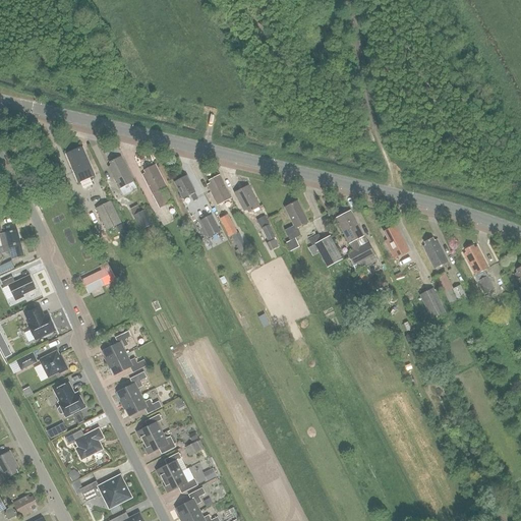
[(90,179),(96,176),(83,148),(67,155),(79,183),(80,183),(84,181),(90,179)]
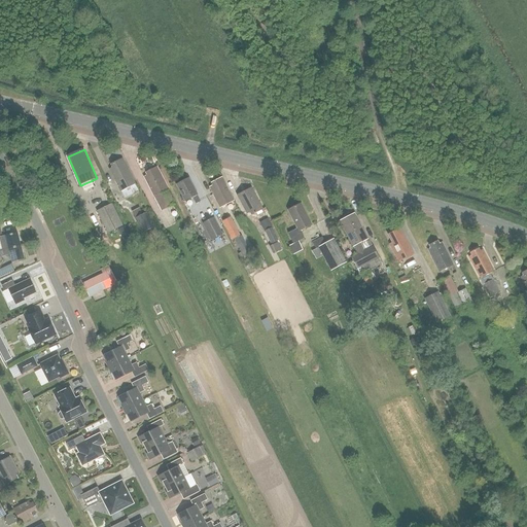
[(110,170),(109,170),(120,191),(121,191),(135,184),(123,160),(111,165),(113,168),(110,170)]
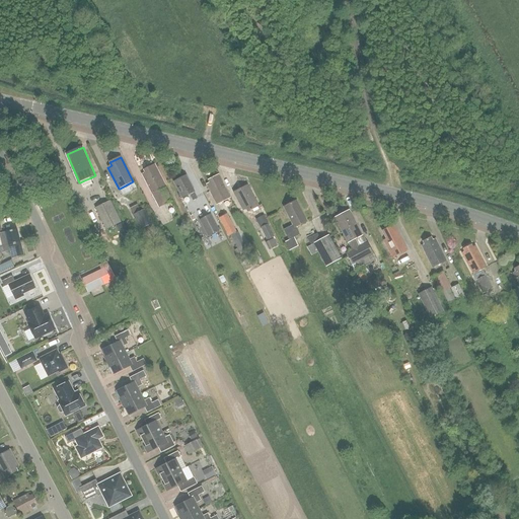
[(172,202),(166,189),(167,188),(155,164),(144,170),(146,173),(143,174),(160,208),(172,202)]
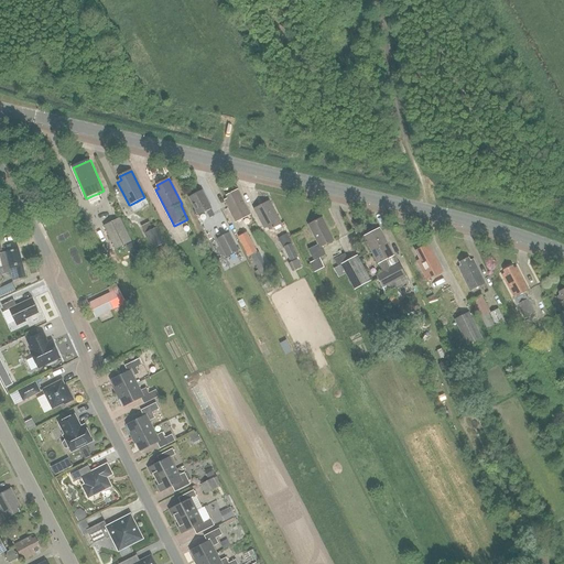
[(227,196),(228,199),(225,201),(237,224),(251,216),(238,190),(227,196)]
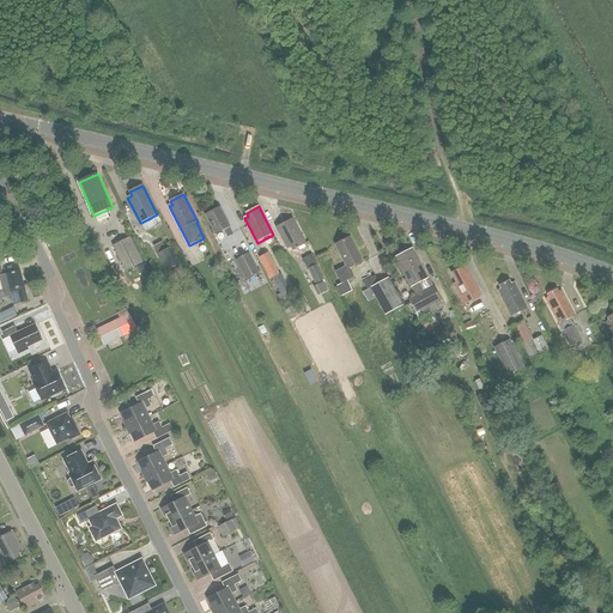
[(234,236),(230,228),(231,228),(220,208),(206,216),(216,235),(225,230),(229,238),(234,236)]
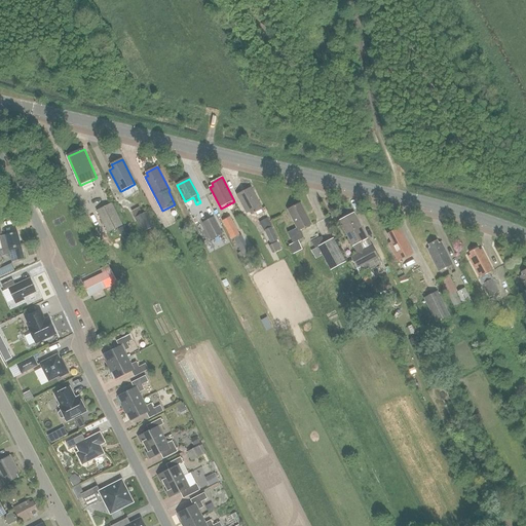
[(85,183),(81,185),(84,191),(94,187),(90,181),(85,183)]
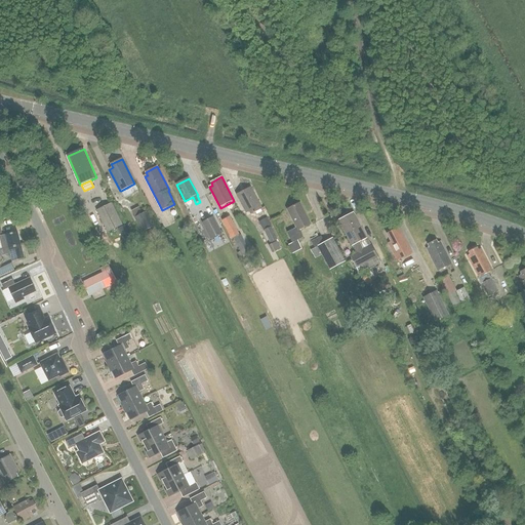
[(246,213),(249,212),(251,214),(263,209),(251,188),(237,196),(246,213)]
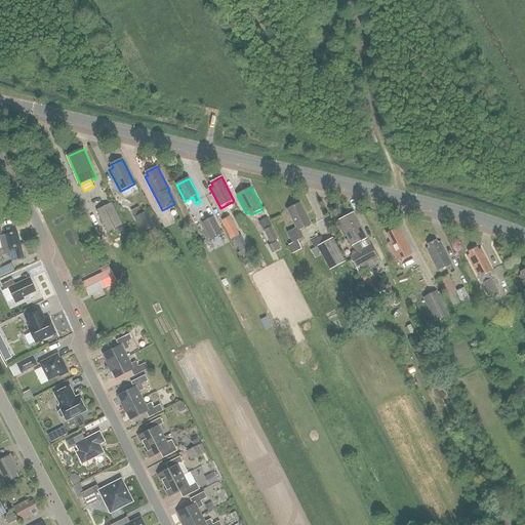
[(123,226),(112,203),(96,211),(107,233),(123,226)]
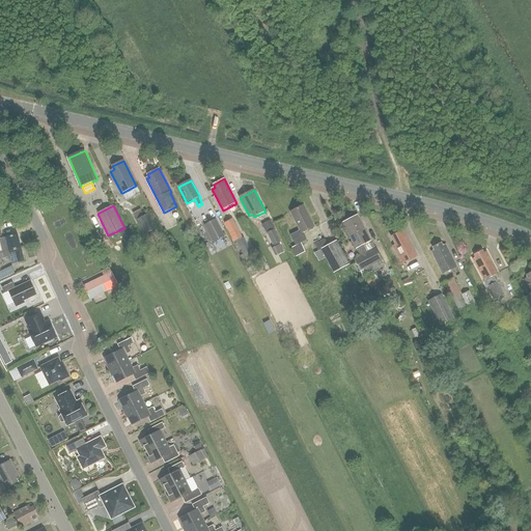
[(296,247),(307,241),(304,233),(314,227),(304,206),(291,213),(301,230),(290,235),(296,247)]
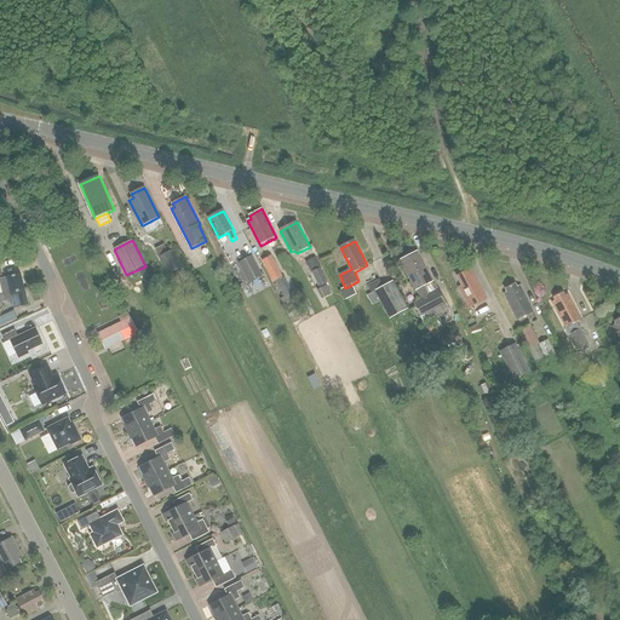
[(172,251),(159,258),(167,275),(181,268),(172,251)]
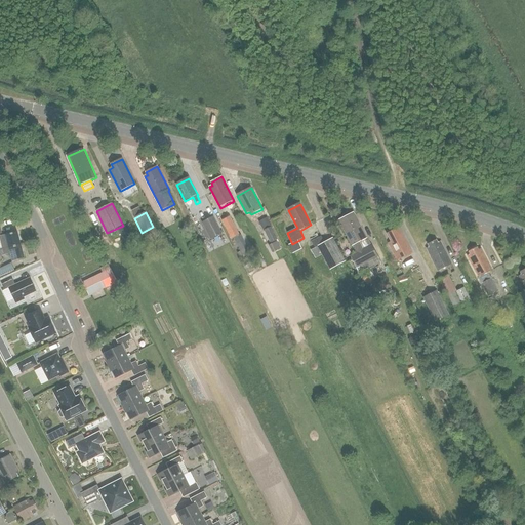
[(354,213),(339,220),(353,247),(353,246),(357,254),(351,257),(357,269),(368,264),(370,269),(381,263),(372,246),(364,250),(360,243),(367,239),(354,213)]
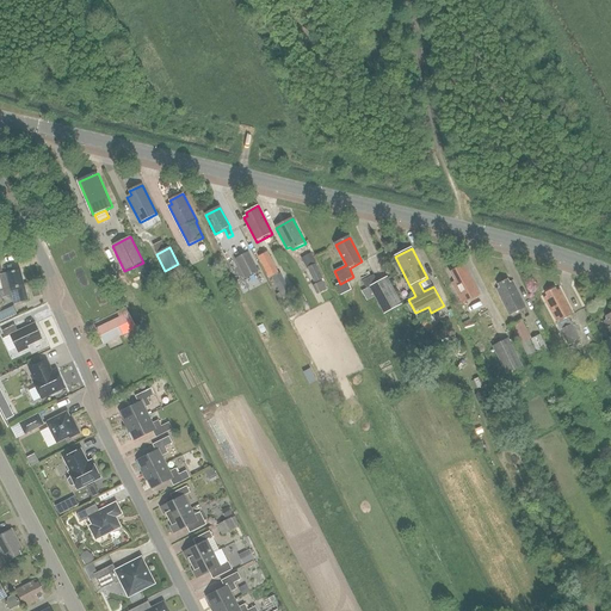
[(248,252),(235,259),(245,278),(258,271),(248,252)]
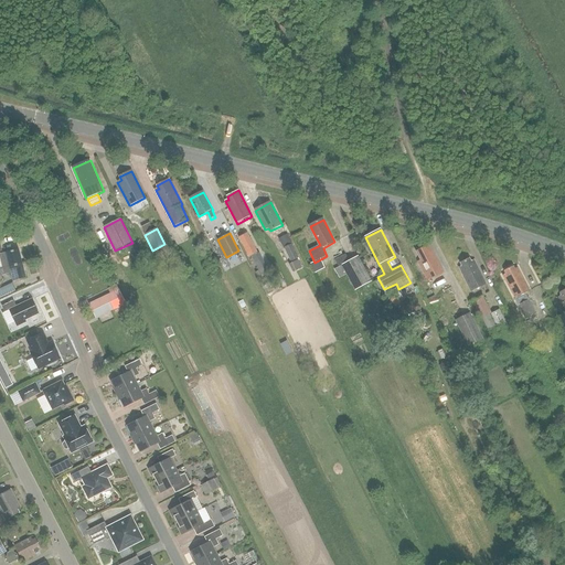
[(247,233),(238,237),(241,242),(247,254),(256,249),(249,237),(247,233)]
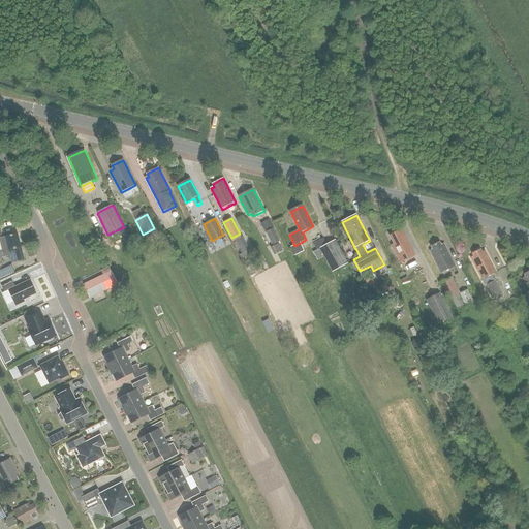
[(271,223),(262,227),(266,234),(267,234),(273,246),(280,242),(274,229),(271,223)]
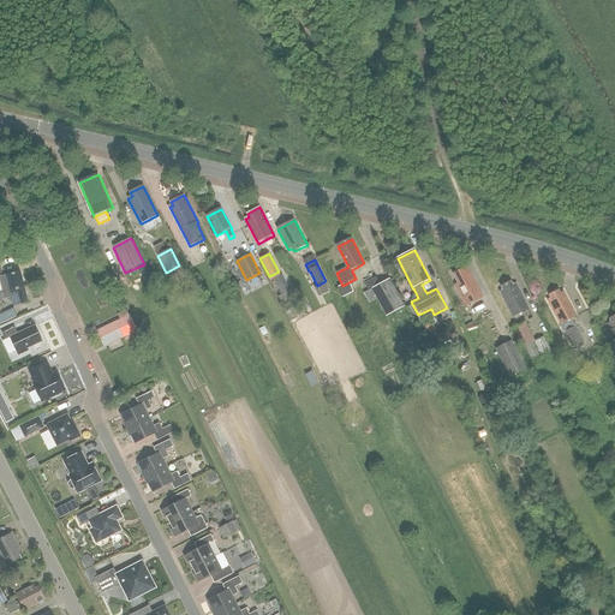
[(466,306),(475,302),(484,298),(467,268),(454,275),(459,284),(455,286),(466,306)]
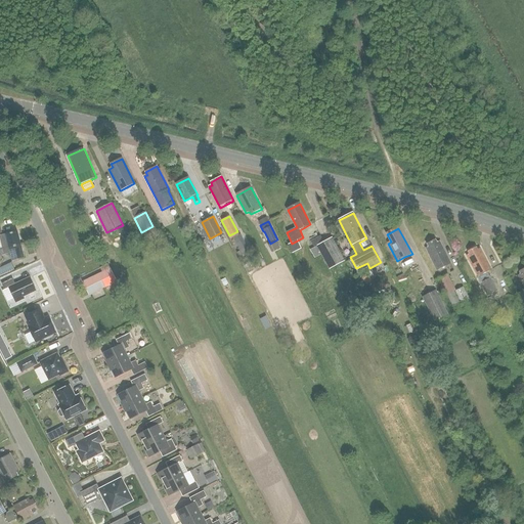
[(155,229),(146,233),(150,241),(159,235),(155,229)]
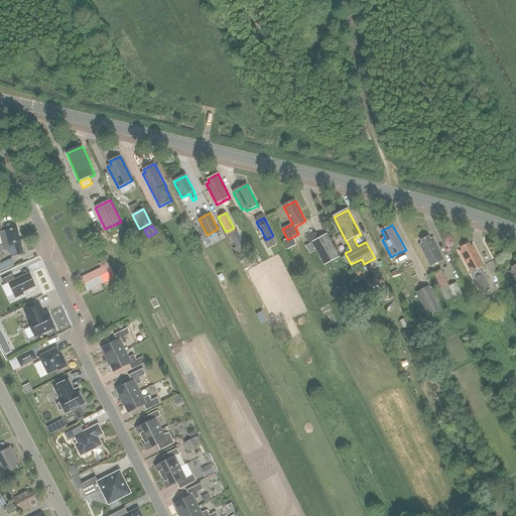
[(5,231),(0,232),(0,235),(0,238),(2,245),(8,243),(8,244),(9,244),(20,241),(17,228),(5,231)]
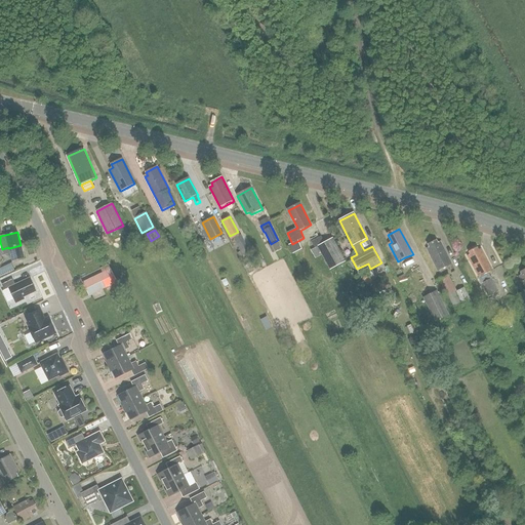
[(241,235),(233,239),(240,252),(242,256),(242,257),(250,253),(241,235)]
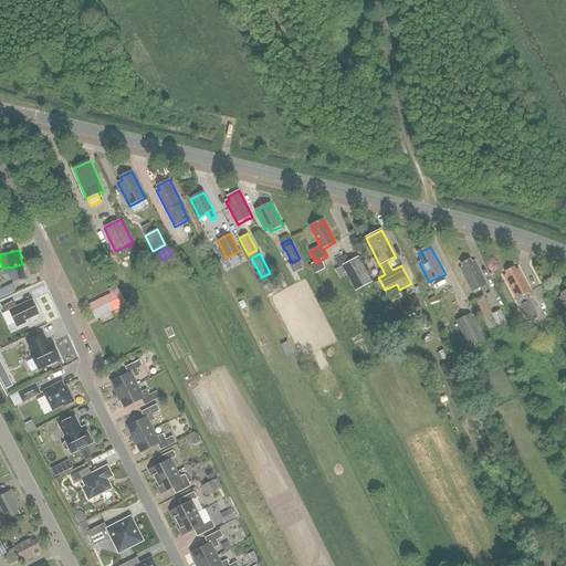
[(344,258),(336,261),(341,269),(343,266),(356,292),(373,282),(359,257),(350,262),(347,263),(344,258)]
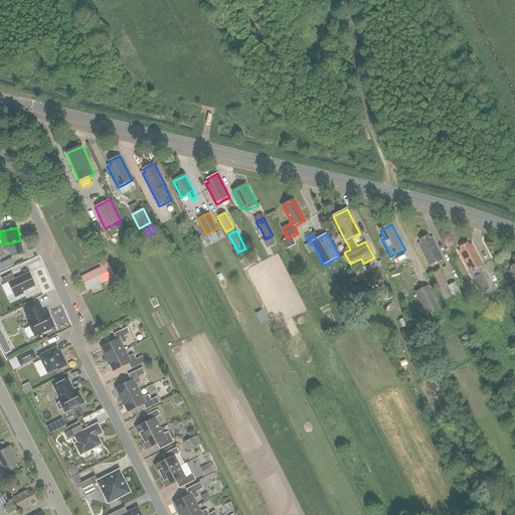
[(420,240),(421,243),(418,244),(431,267),(444,260),(433,237),(430,239),(428,236),(420,240)]
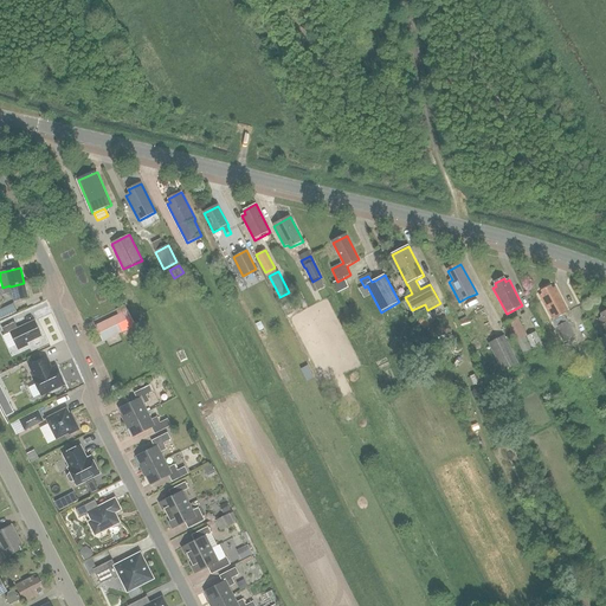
[(320,279),(313,283),(317,291),(324,288),(320,279)]
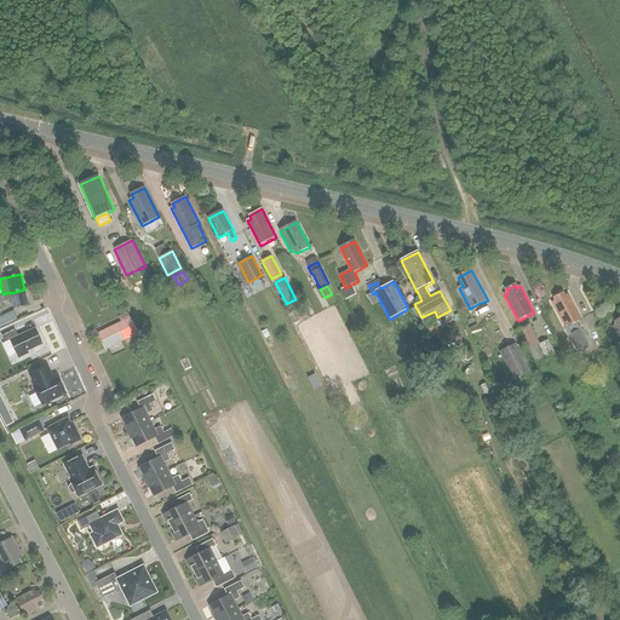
[(0,294),(0,303),(12,300),(15,309),(28,305),(24,290),(11,293),(10,293),(10,292),(3,294),(0,294)]
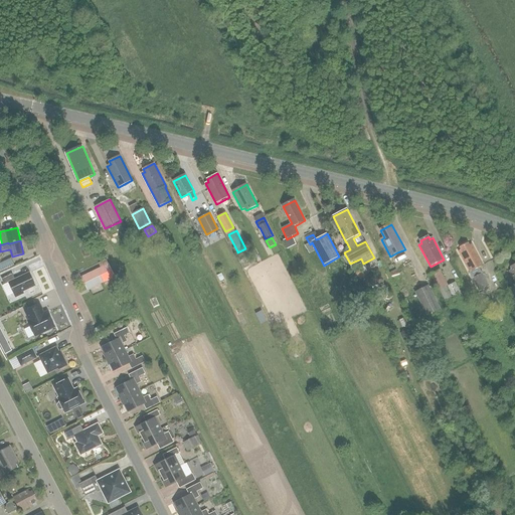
[(472,244),(470,245),(469,243),(460,247),(462,250),(459,251),(470,274),(480,268),(483,266),(472,244)]
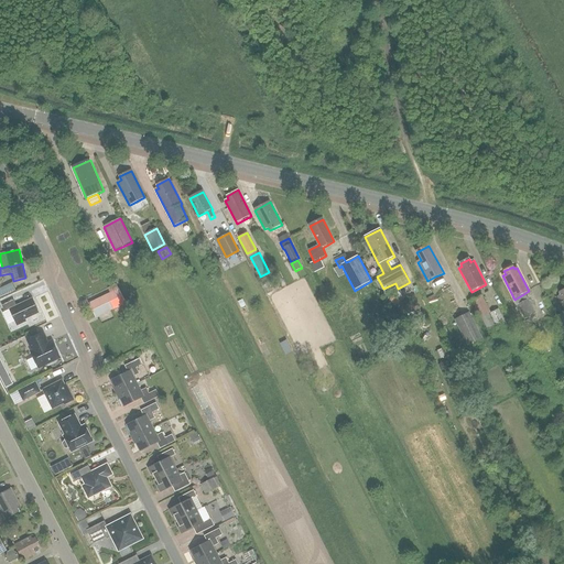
[(12,284),(0,289),(0,296),(15,291),(12,284)]
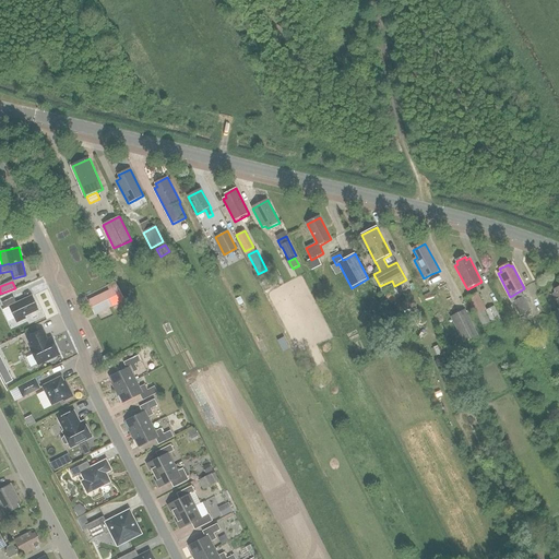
[(117,287),(88,301),(95,314),(125,300),(117,287)]
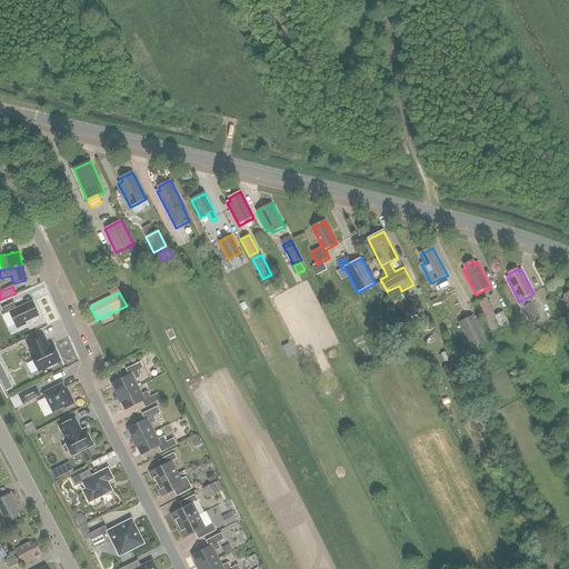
[(530,296),(519,302),(522,309),(533,302),(530,296)]
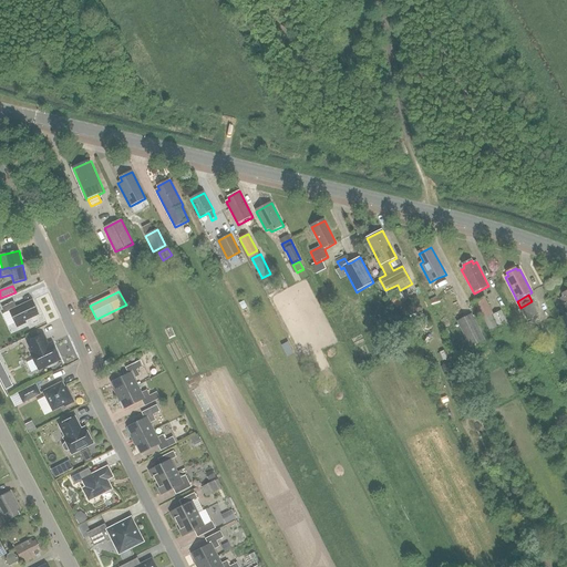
[(394,296),(390,300),(397,308),(402,303),(394,296)]
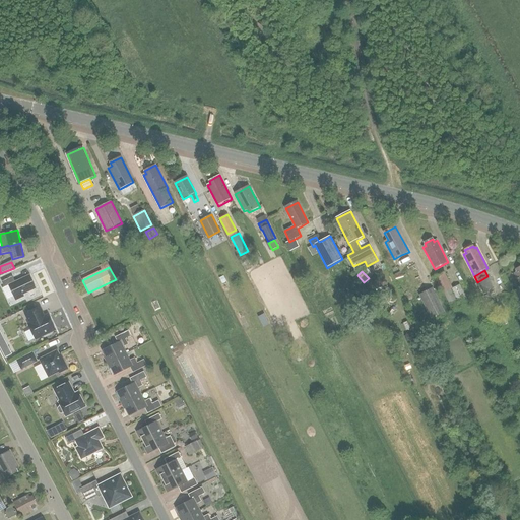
[(399,272),(393,276),(396,281),(402,278),(399,272)]
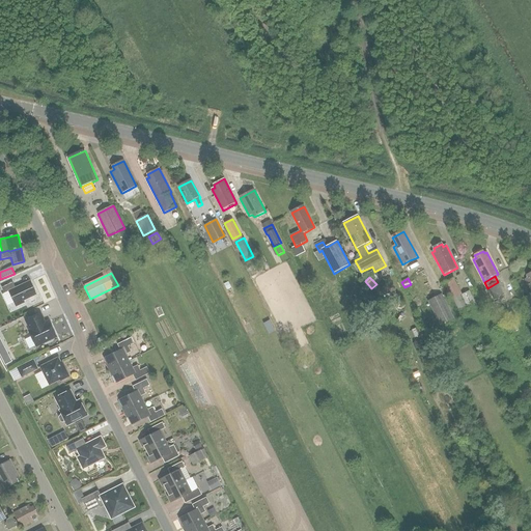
[(463,295),(454,278),(444,283),(462,316),(470,312),(469,310),(477,306),(470,291),(463,295)]
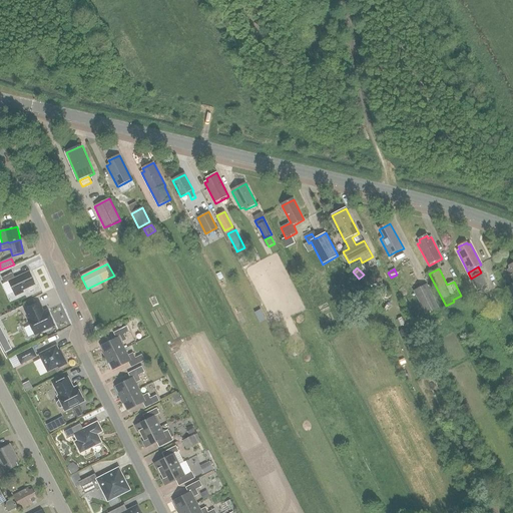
[(35,286),(28,273),(15,279),(12,274),(1,279),(4,284),(8,282),(15,297),(23,293),(22,292),(35,286)]
